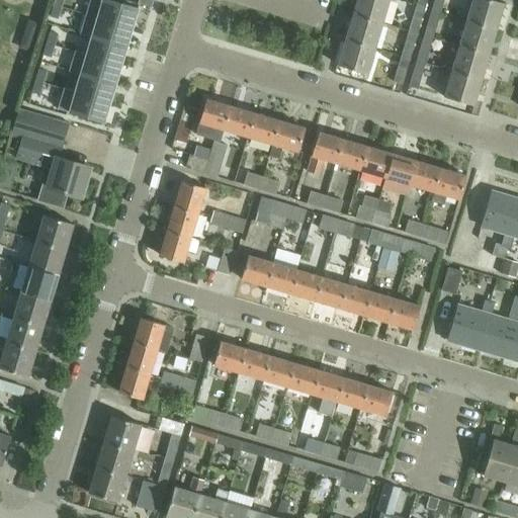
[(89,0),(86,14),(96,17),(114,22),(133,27),(139,9),(119,3),(108,0),(89,0)]
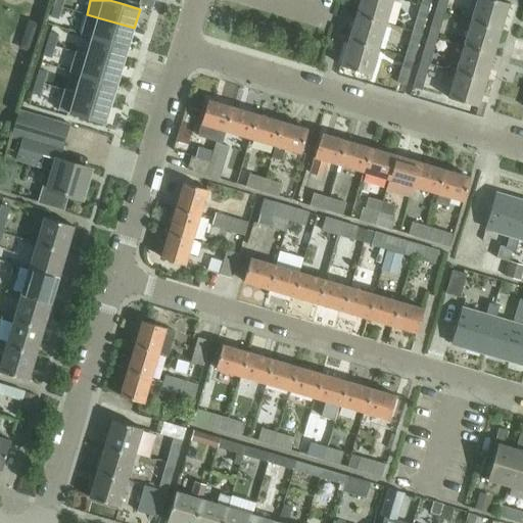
[(139,0),(139,4),(151,8),(153,0),(139,0)]
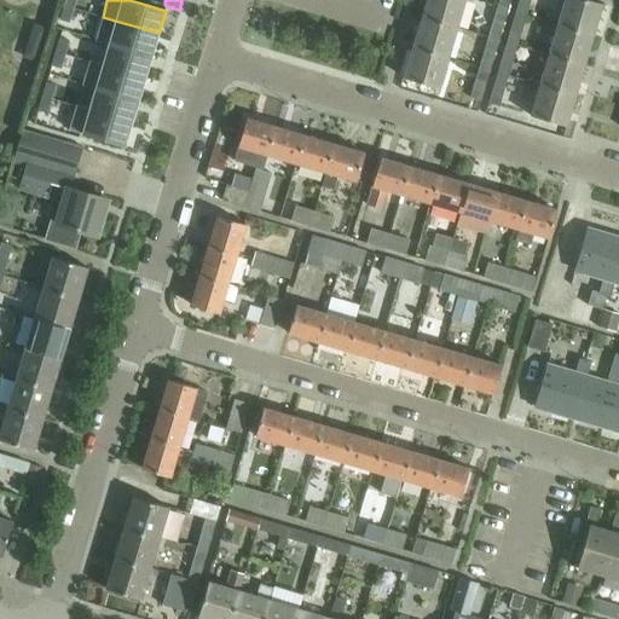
[(426,0),(421,18),(457,29),(466,0),(426,0)]
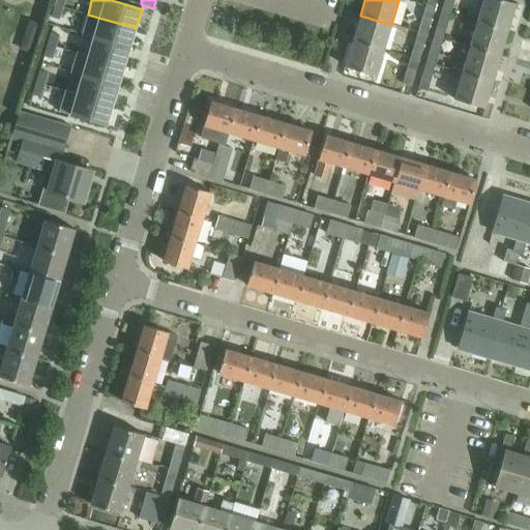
[(427,0),(425,6),(435,9),(437,0),(427,0)]
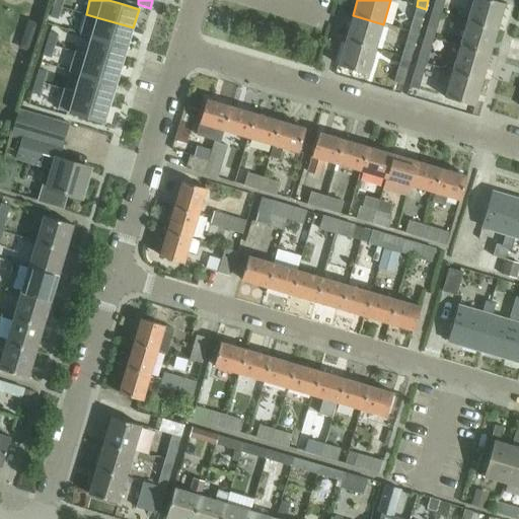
[(435,0),(432,11),(441,14),(445,0),(435,0)]
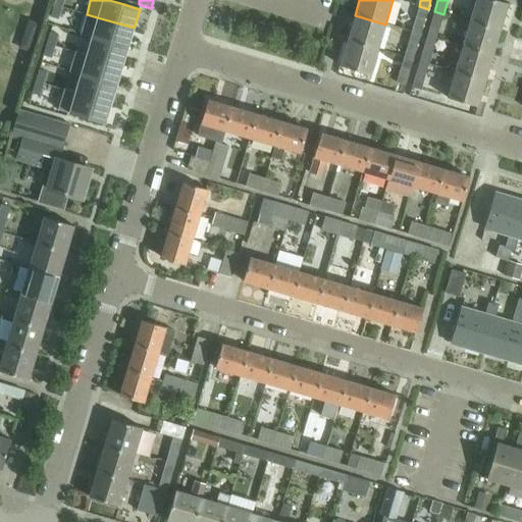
[(493,0),(476,0),(470,21),(501,31),(509,4),(493,0)]
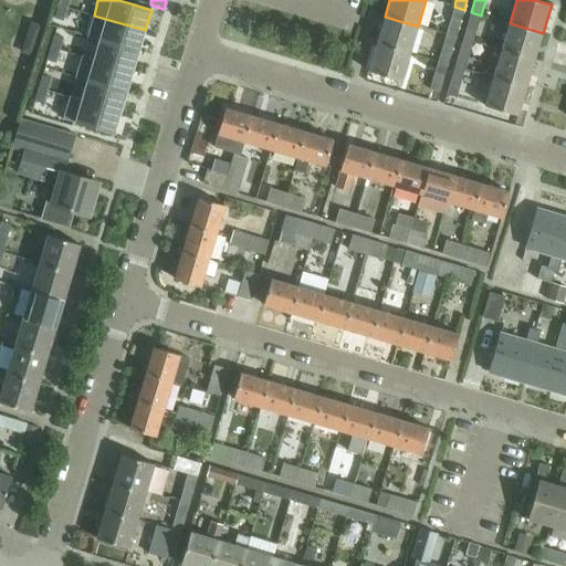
[(452,16),(446,34),(456,38),(464,10),(454,7),(441,3),(438,11),(452,16)]
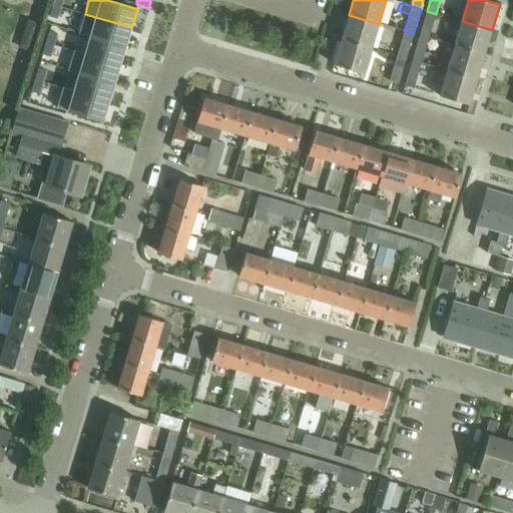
[(51,5),(48,17),(57,19),(60,8),(51,5)]
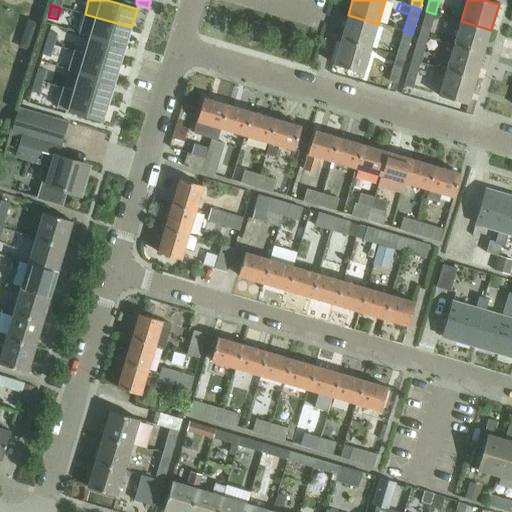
[(426,11),(419,36),(428,39),(435,14),(426,11)]
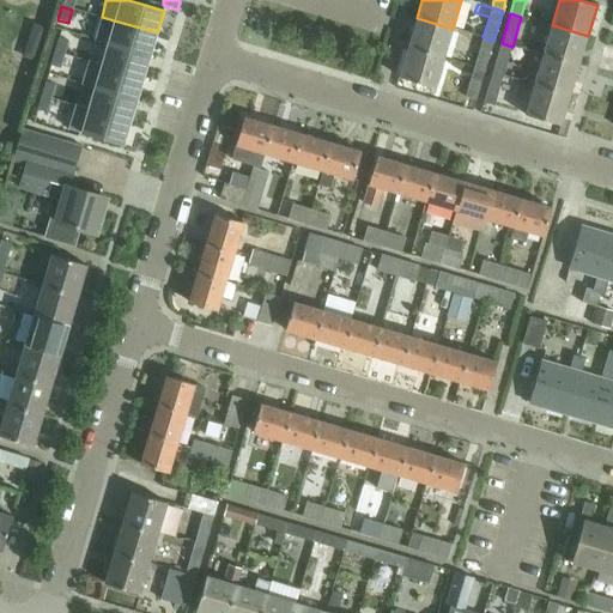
[(102,17),(95,38),(108,43),(128,49),(151,55),(157,32),(135,26),(114,20),(102,17)]
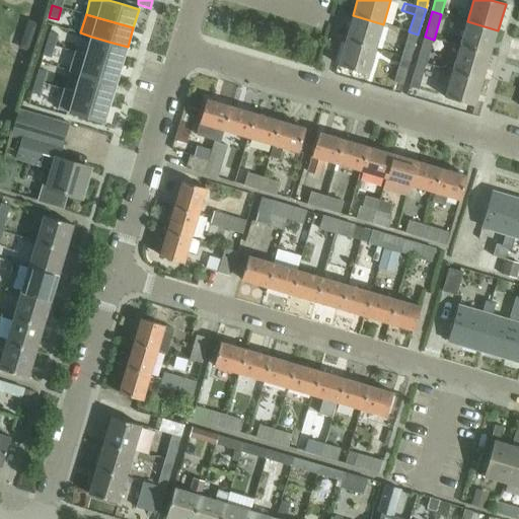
[(353,15),(346,41),(376,50),(383,24),(353,15)]
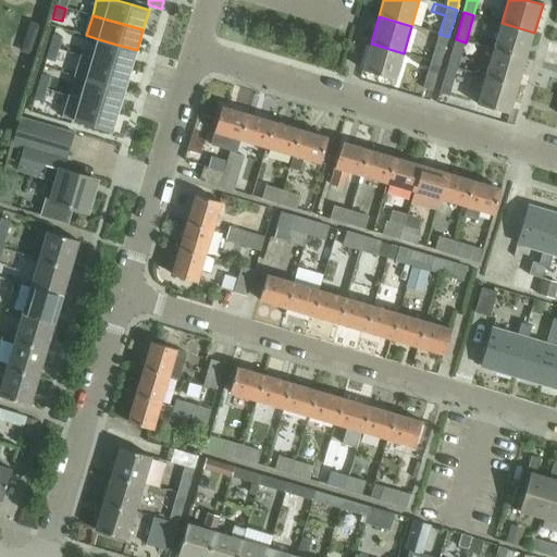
[(502,23),(493,50),(525,60),(534,33),(502,23)]
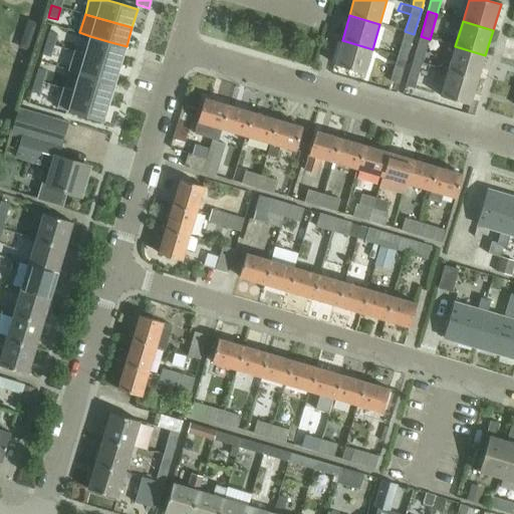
[(405,31),(398,56),(407,59),(414,34),(405,31)]
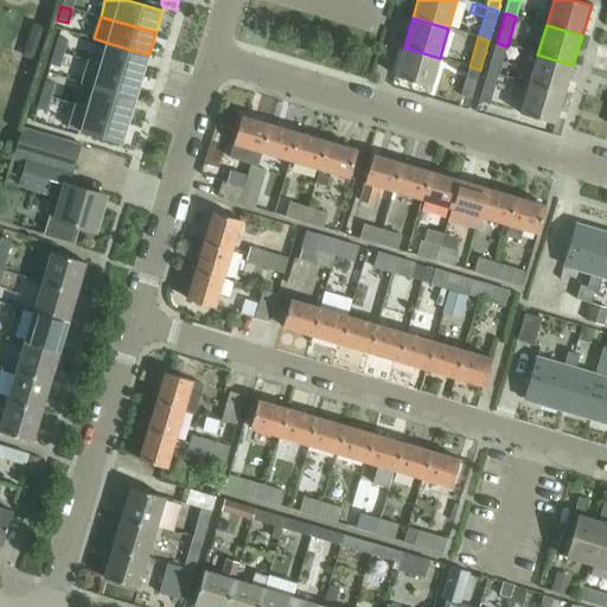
[(57,38),(52,51),(63,55),(68,40),(57,38)]
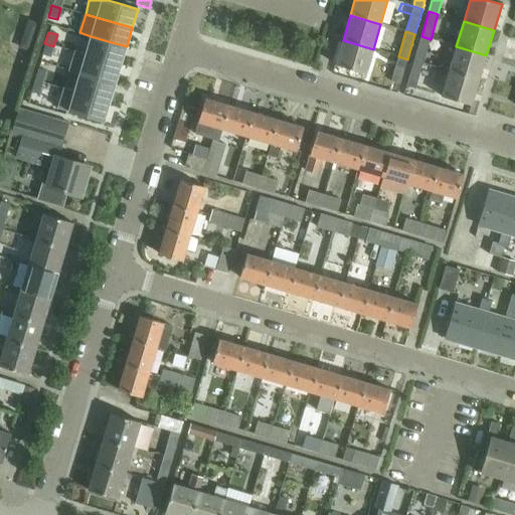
[(91,36),(84,55),(121,65),(127,46),(108,41),(91,36)]
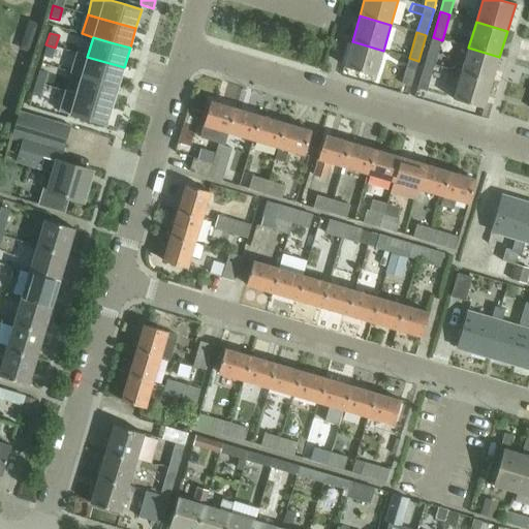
[(433,37),(426,62),(435,64),(442,40),(433,37)]
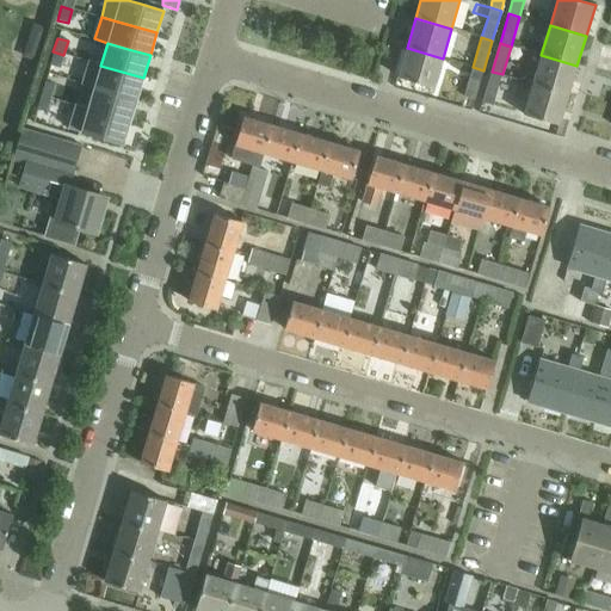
[(434,87),(443,59),(407,48),(399,78),(434,87)]
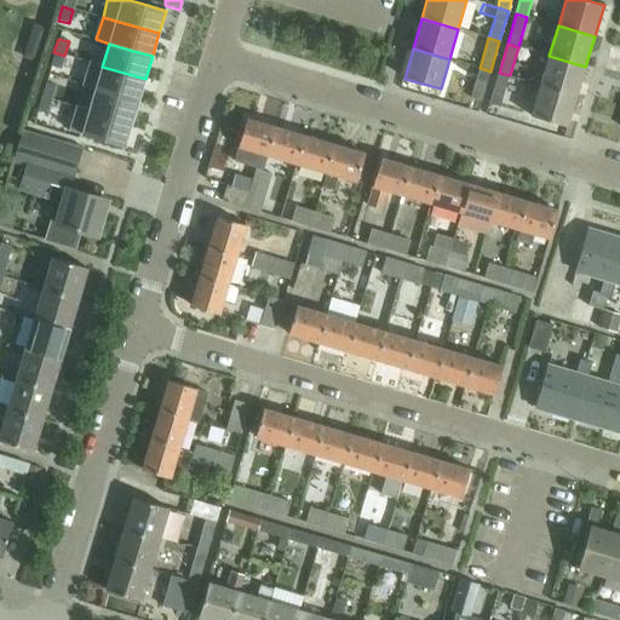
[(53,52),(50,67),(61,69),(64,56),(53,52)]
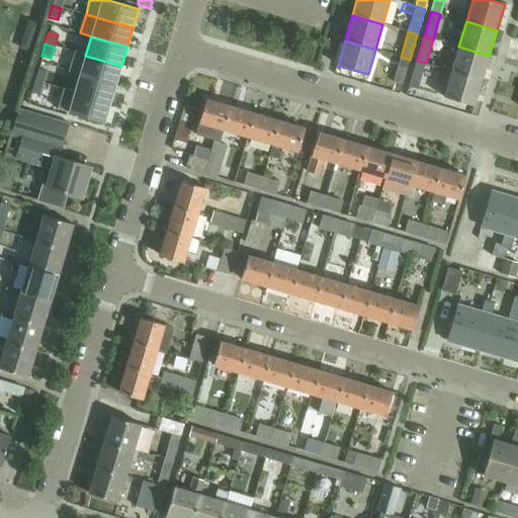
[(458,47),(451,71),(482,80),(489,56),(458,47)]
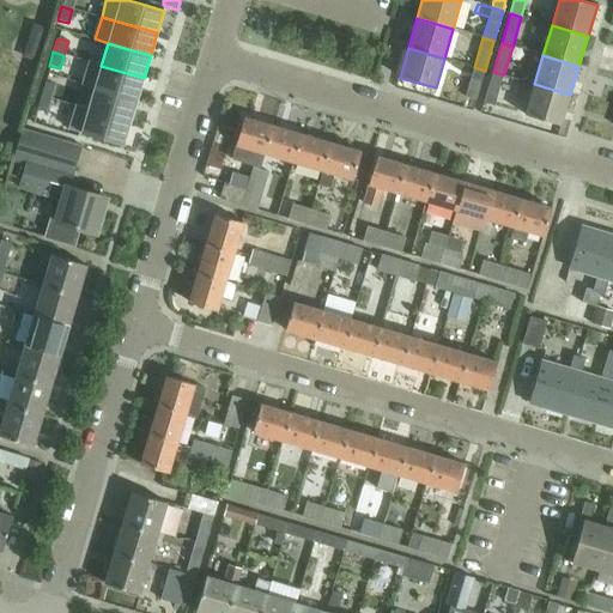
[(87,61),(82,84),(93,89),(137,101),(144,78),(101,66),(87,61)]
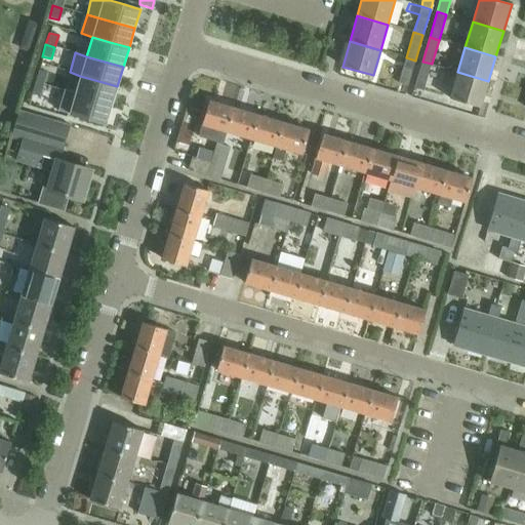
[(399,83),(407,86),(415,61),(406,57),(399,83)]
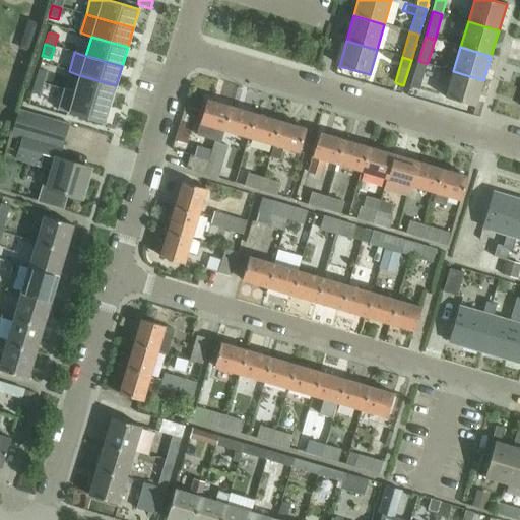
[(418,61),(410,87),(419,89),(428,63),(418,61)]
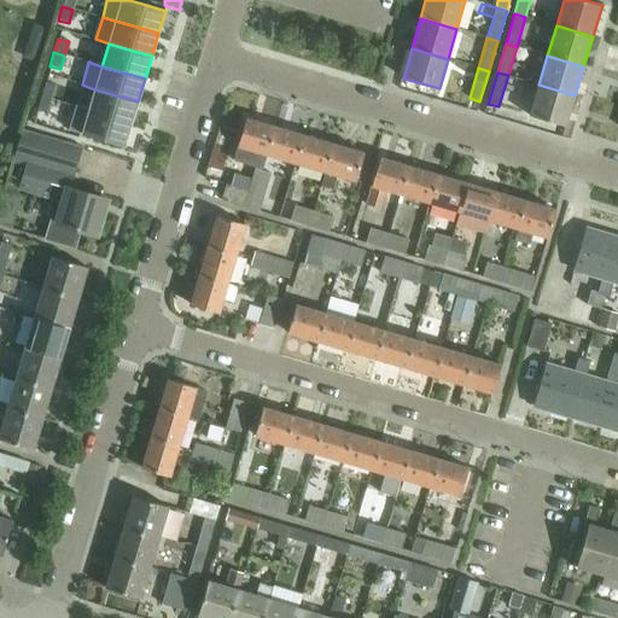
[(45,82),(40,97),(51,100),(54,86),(45,82)]
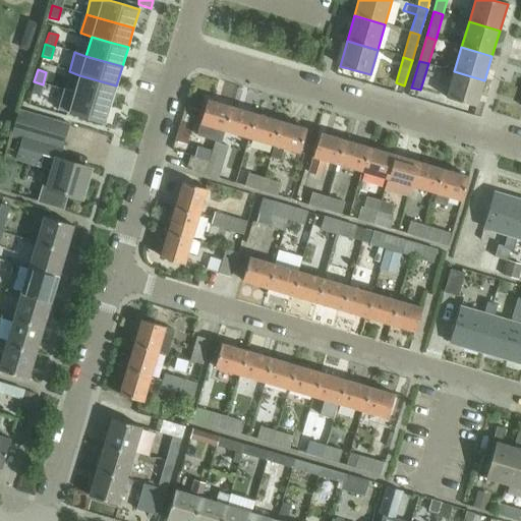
[(454,71),(447,97),(477,106),(484,80),(454,71)]
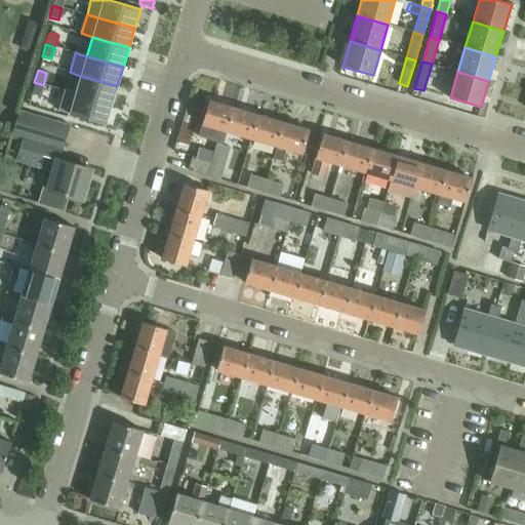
[(80,76),(75,95),(88,99),(112,106),(117,86),(80,76)]
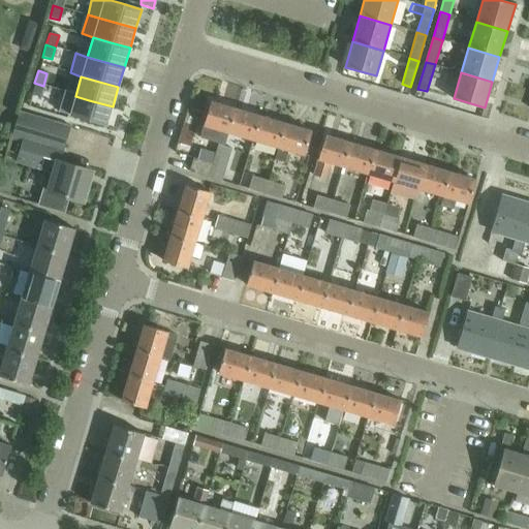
[(34,83),(31,95),(40,97),(43,86),(34,83)]
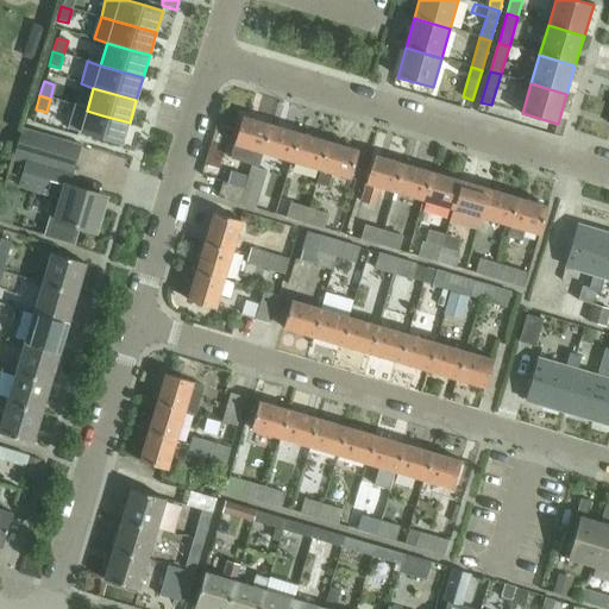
[(81,110),(73,137),(119,150),(126,123),(81,110)]
